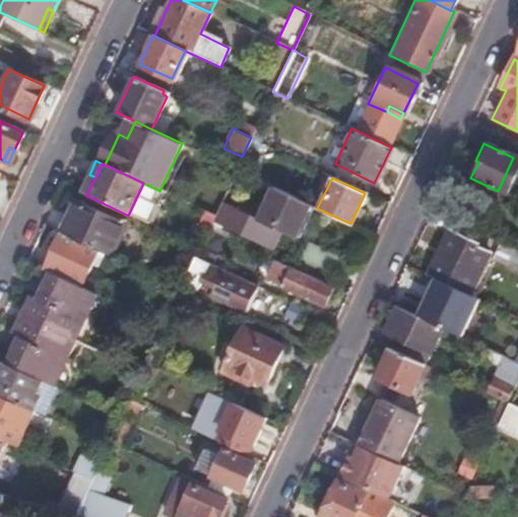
[(158,190),(143,183),(128,215),(143,221),(158,190)]
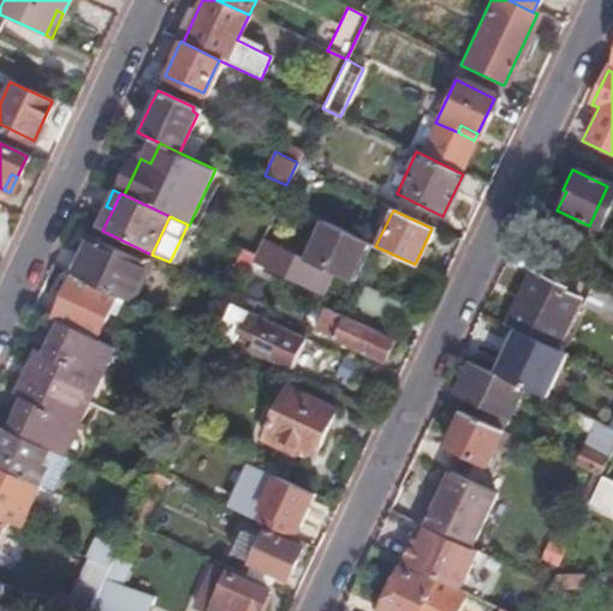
[(325,222),(307,259),(329,270),(349,280),(365,243),(325,222)]
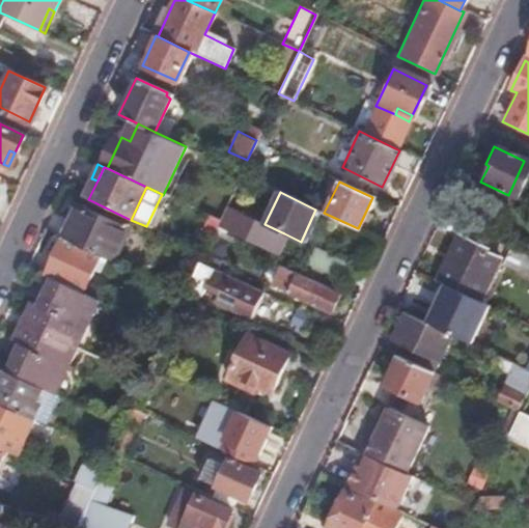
[(77,202),(61,238),(100,255),(110,260),(127,226),(77,202)]
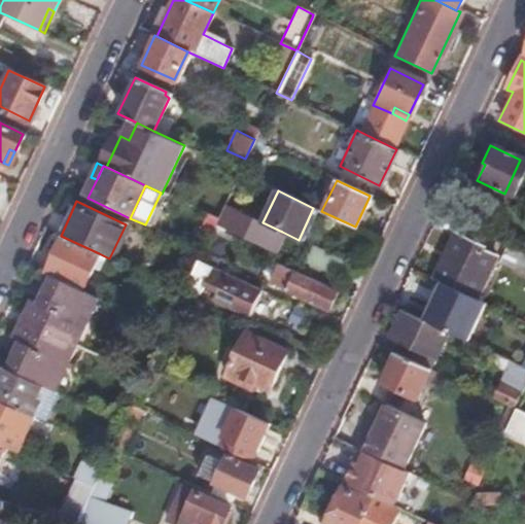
[(209,233),(215,236),(219,228),(273,252),(282,232),(263,222),(223,205),(218,214),(216,218),(211,229),(210,232),(209,233)]
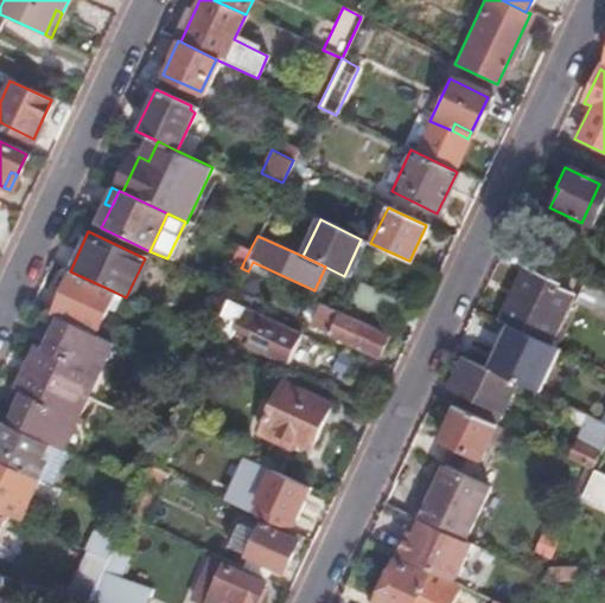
[(249,251),(240,248),(235,258),(243,263),(249,251)]
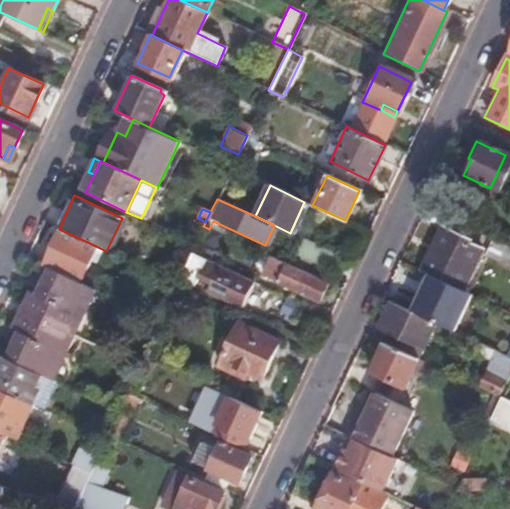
[(420,272),(464,293),(485,249),(440,228),(420,272)]
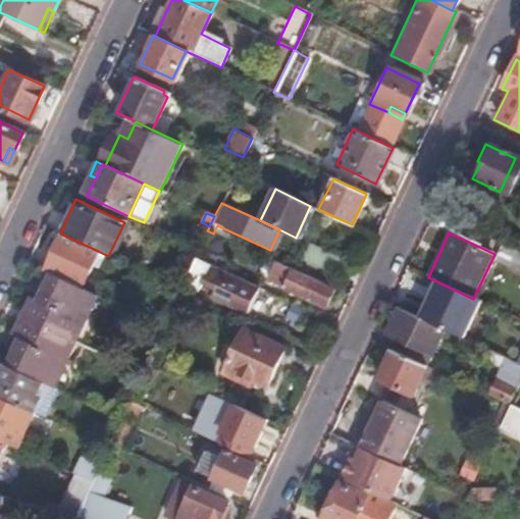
[(43,270),(50,273),(81,288),(98,251),(60,234),(43,270)]
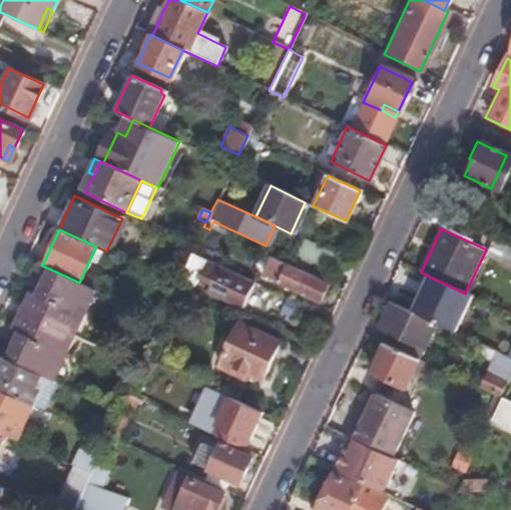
[(510,264),(510,248),(492,240),(485,256),(510,267),(510,264)]
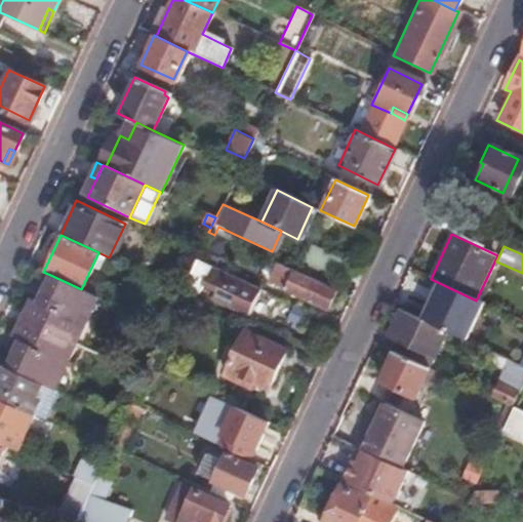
[(339,257),(317,248),(316,250),(311,248),(306,258),(311,262),(320,265),(333,272),(339,257)]
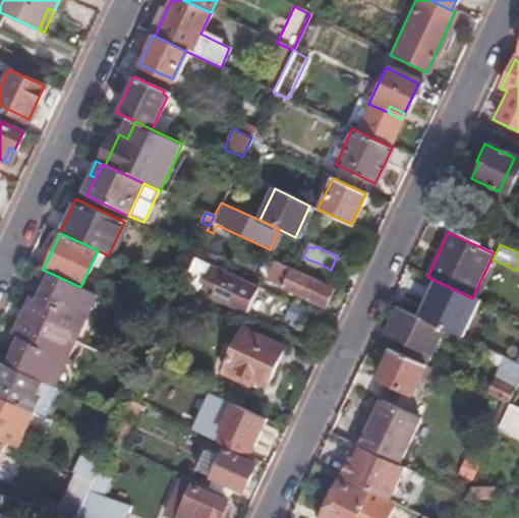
[(197,251),(195,256),(215,266),(220,255),(212,251),(211,253),(198,247),(197,251)]
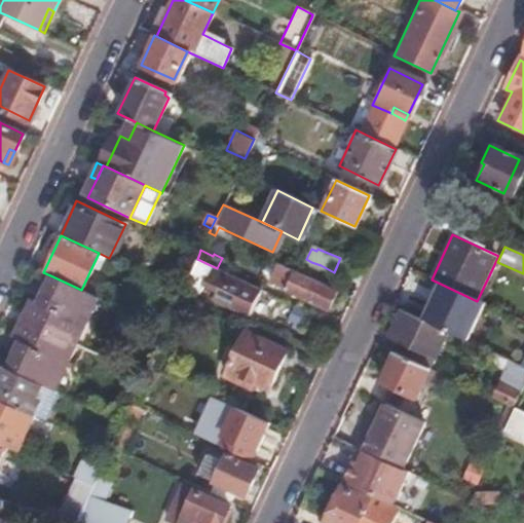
[(260,289),(217,268),(197,259),(183,288),(196,294),(201,285),(214,290),(209,300),(247,318),(260,289)]
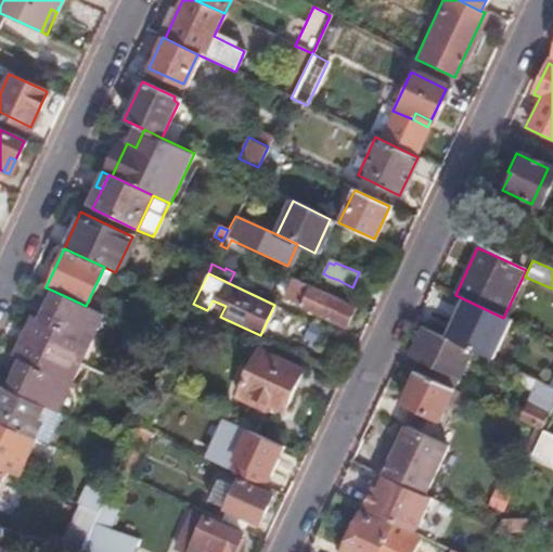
[(338,280),(329,277),(325,281),(335,285),(338,280)]
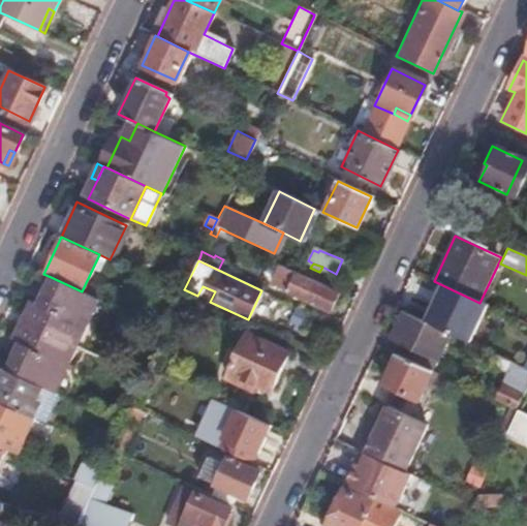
[(336,292),(280,267),(272,283),(329,309),(336,292)]
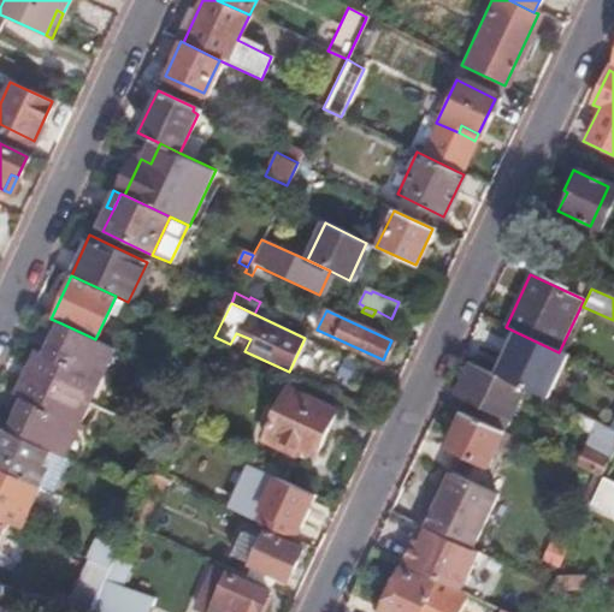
[(95,339),(59,322),(45,354),(35,350),(29,363),(37,367),(33,376),(86,402),(112,348),(95,339)]
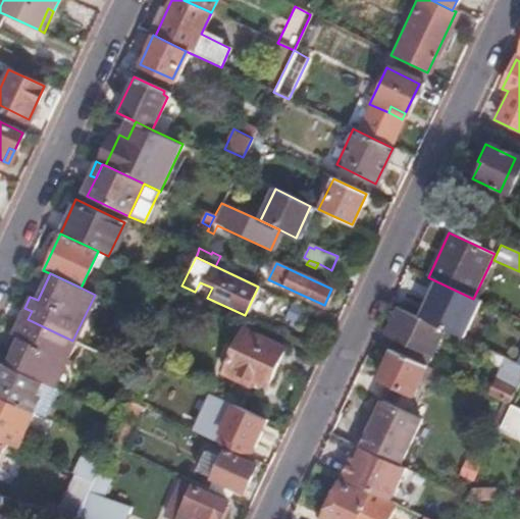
[(32,311),(24,308),(20,315),(28,319),(32,311)]
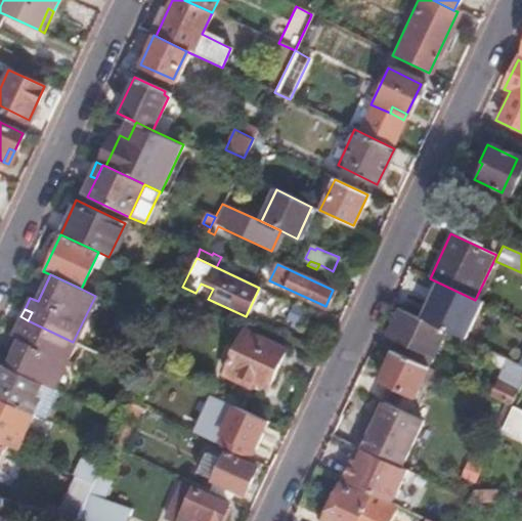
[(442,330),(398,309),(388,333),(431,353),(442,330)]
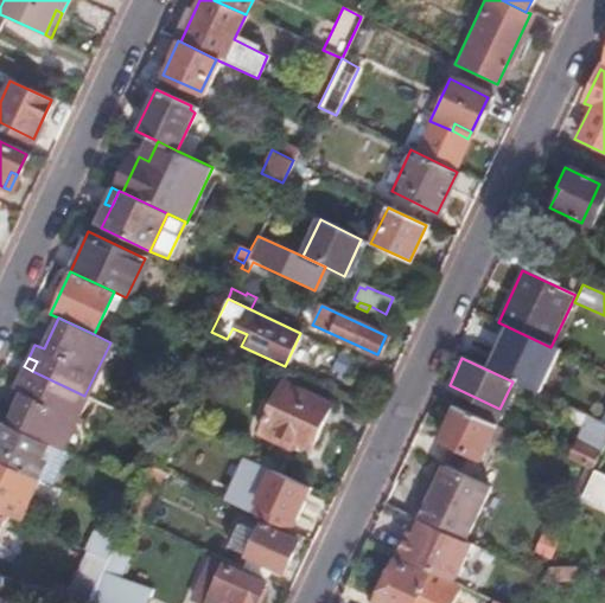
[(27,380),(32,371),(24,366),(19,377),(27,380)]
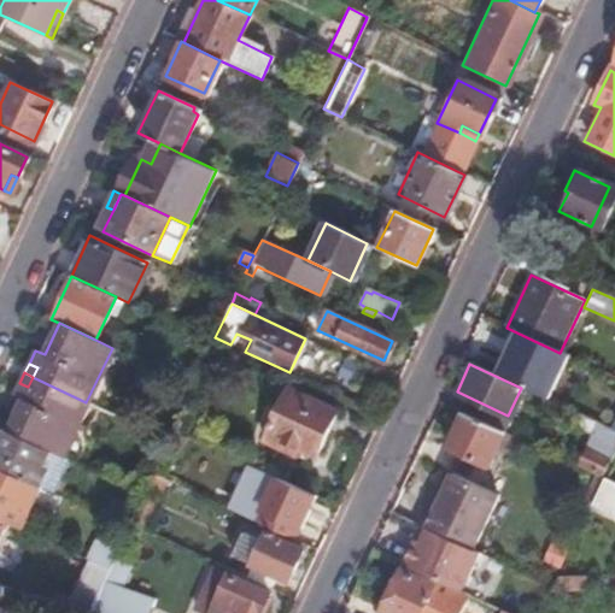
[(597,424),(598,425),(614,392),(614,382),(602,376),(596,389),(590,387),(587,392),(579,393),(570,412),(597,424)]
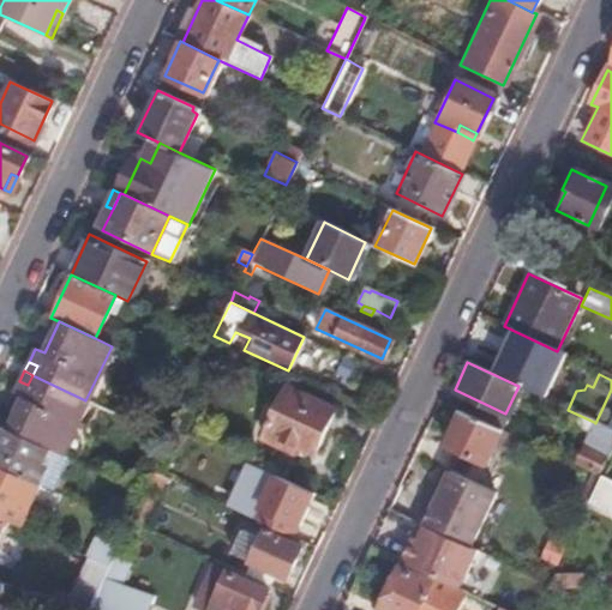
[(85,400),(33,375),(28,385),(19,381),(13,393),(23,397),(7,430),(36,444),(60,454),(76,422),(85,400)]
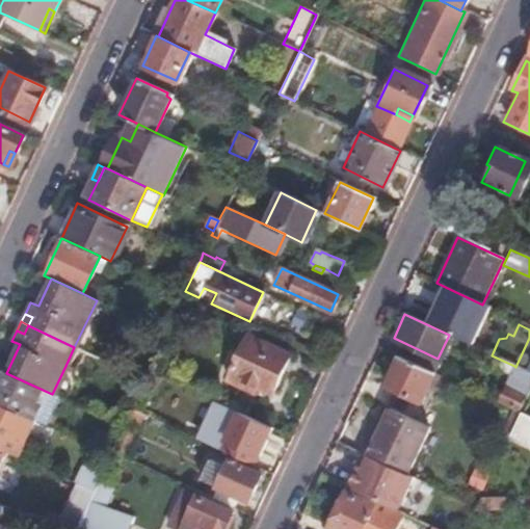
[(245,378),(257,385),(271,391),(290,353),(247,334),(240,348),(234,361),(227,377),(242,385),(245,378)]
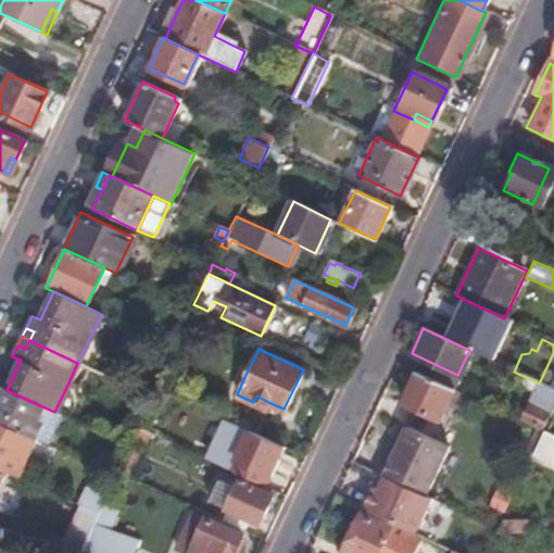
[(437,422),(451,391),(415,374),(401,404),(437,422)]
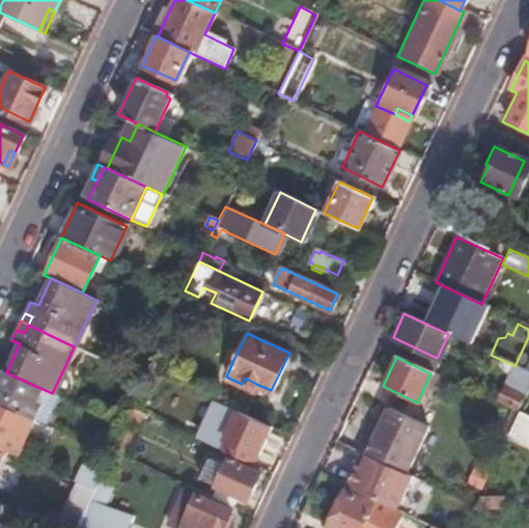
[(73,368),(65,365),(52,393),(59,396),(73,368)]
